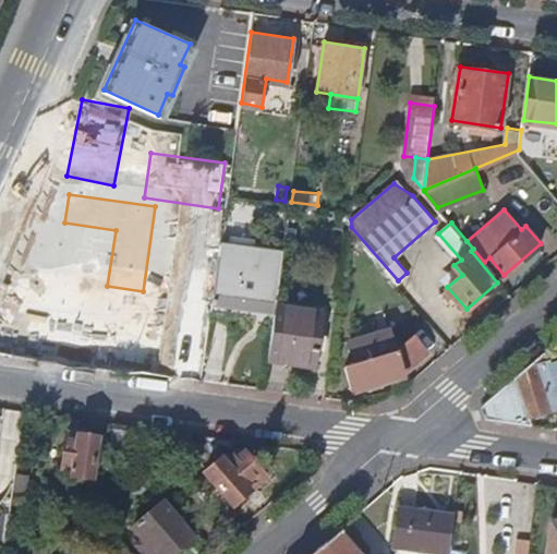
[(278,296),(285,250),(222,242),(214,312),(251,316),(254,292),(278,296)]
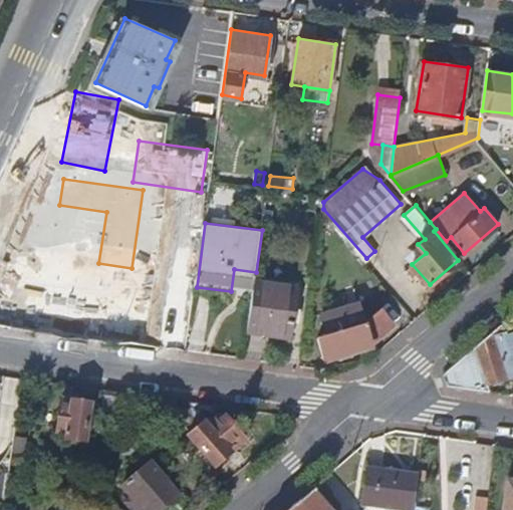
[(87,310),(96,266),(48,257),(39,301),(87,310)]
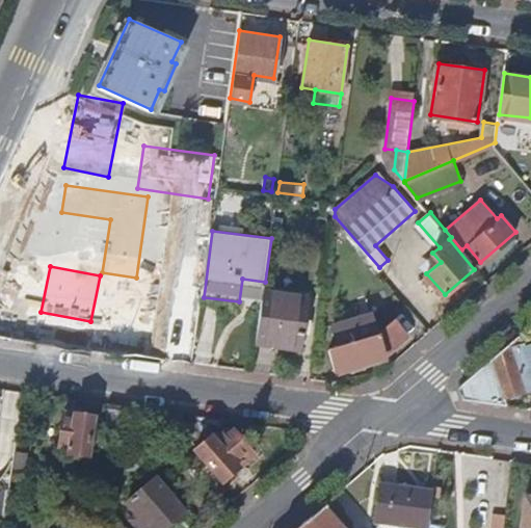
[(264,290),(265,282),(242,279),(239,301),(262,305),(264,290)]
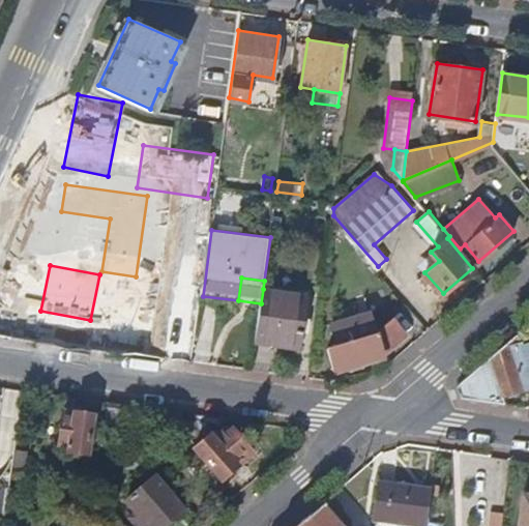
[(302,345),(309,295),(263,289),(261,303),(257,331),(281,334),(280,343),(302,345)]
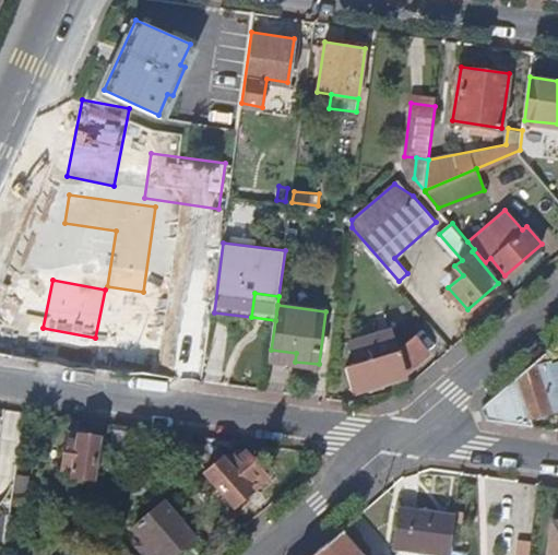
[(402,374),(429,351),(415,333),(396,349),(390,328),(352,339),(358,361),(348,363),(356,387),(402,374)]
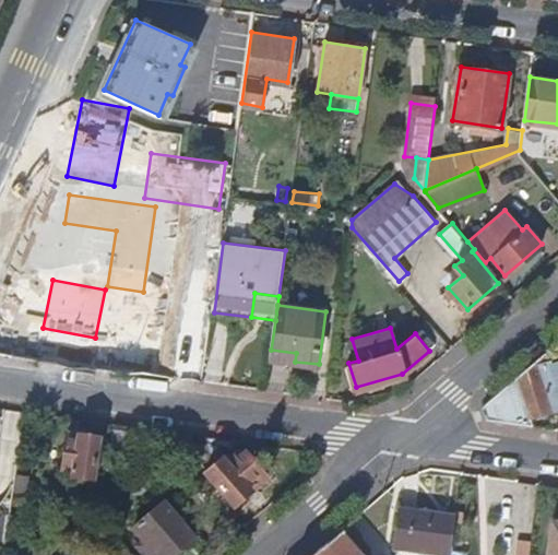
[(557,363),(551,365),(546,351),(483,405),(488,417),(534,424),(532,416),(557,406),(557,363)]
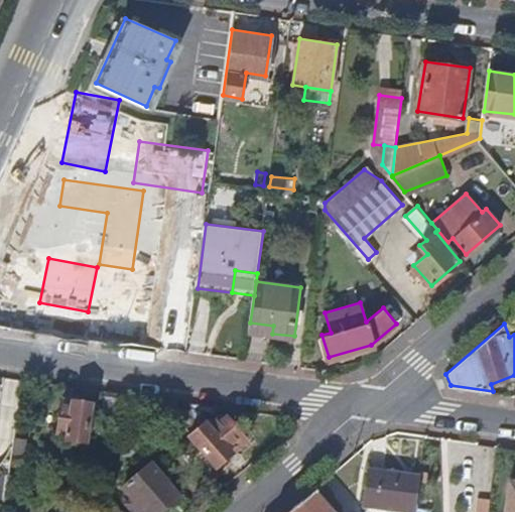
[(122,417),(125,391),(116,390),(106,388),(102,414),(122,417)]
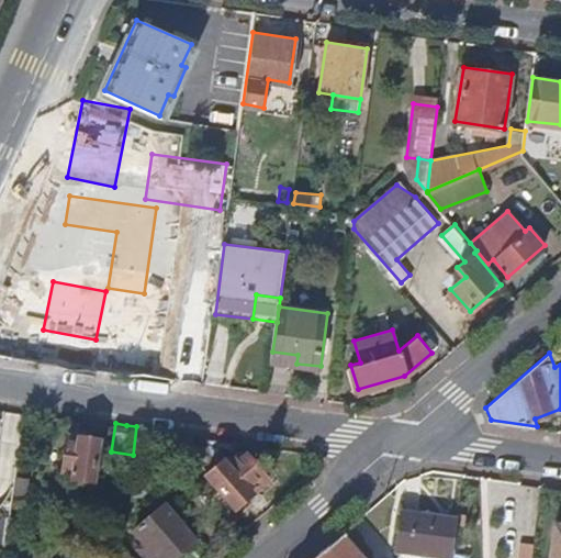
[(93,481),(99,438),(78,435),(78,442),(67,441),(64,470),(75,472),(74,478),(93,481)]
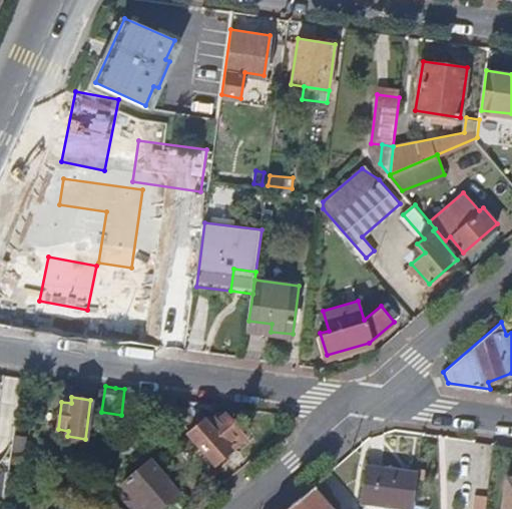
[(225,443),(240,430),(226,413),(217,420),(215,417),(207,423),(204,419),(189,432),(215,463),(230,450),(225,443)]
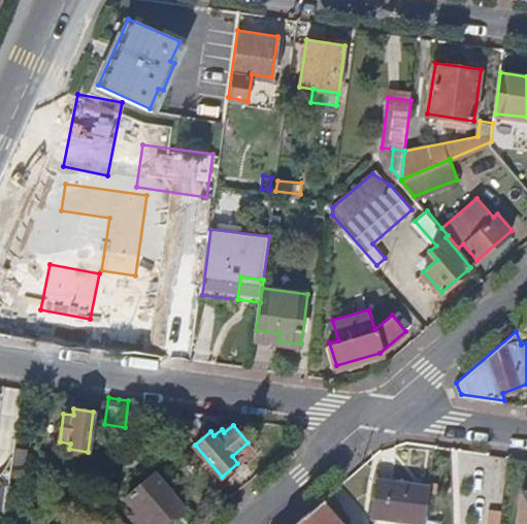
[(237,463),(254,449),(248,443),(232,456),(237,463)]
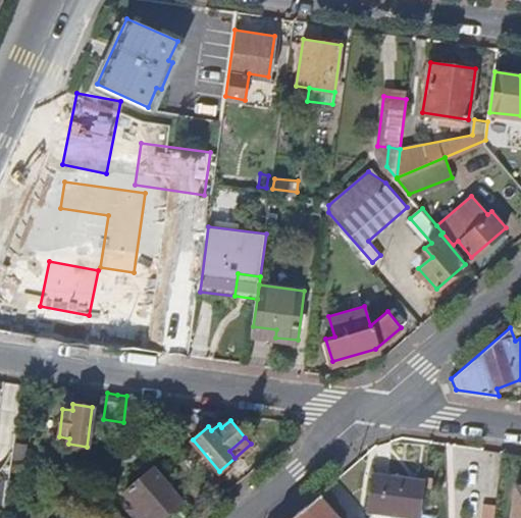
[(25,444),(15,443),(14,457),(23,458),(25,444)]
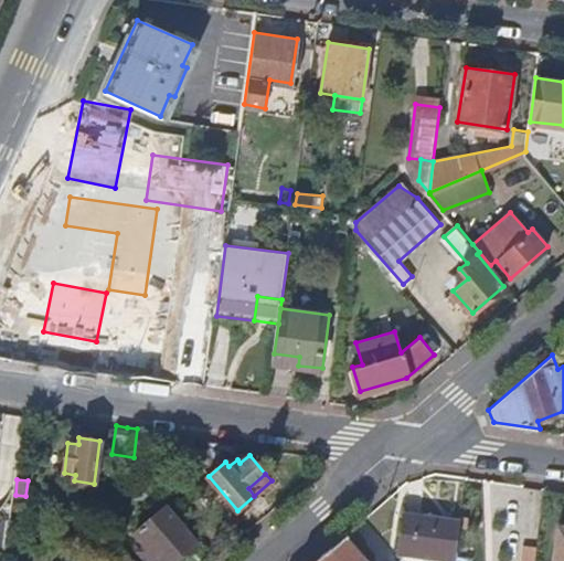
[(176,560),(198,542),(167,506),(136,531),(145,542),(159,558),(160,560),(176,560)]
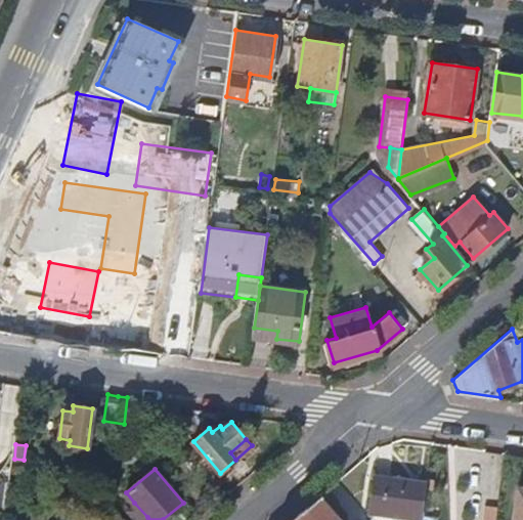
[(425,484),(426,480),(375,472),(368,510),(421,518),(422,509),(425,484)]
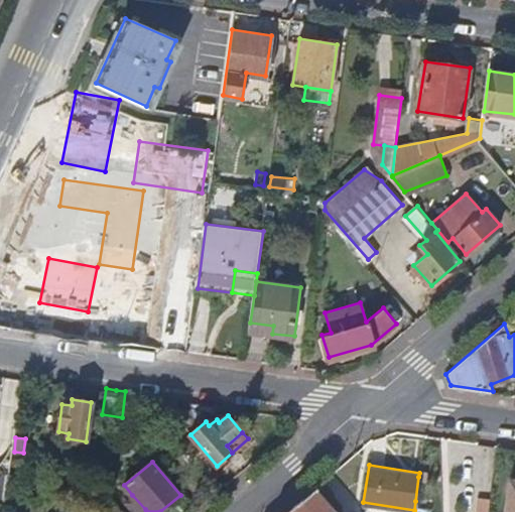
[(418,477),(415,501),(426,503),(429,479),(418,477)]
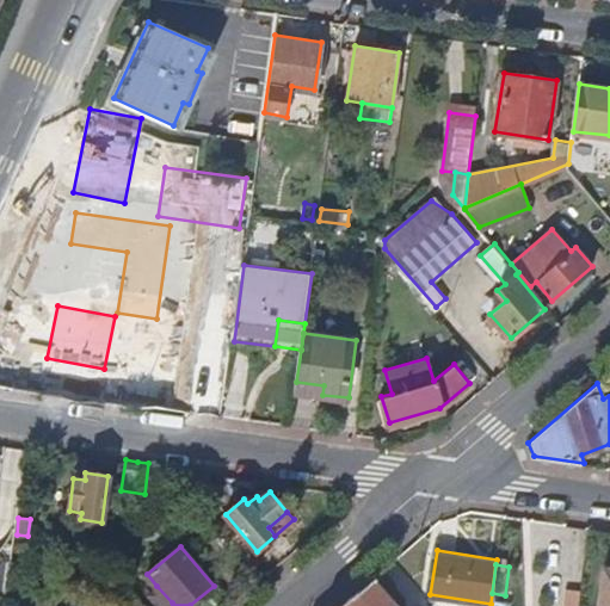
[(609,570),(604,570),(598,605),(609,605),(609,570)]
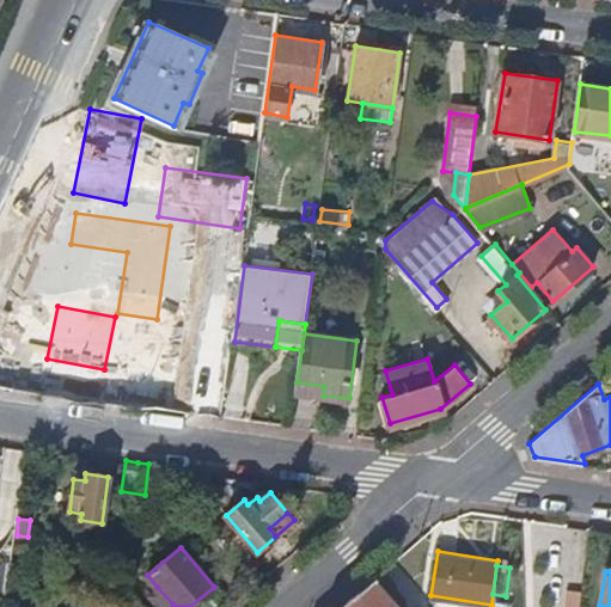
[(399,606),(374,576),(340,606),(399,606)]
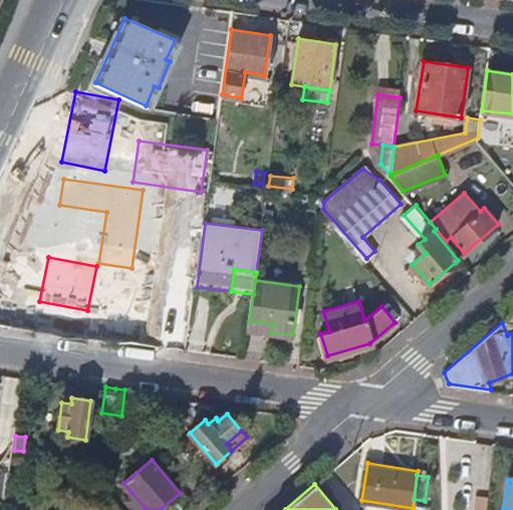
[(141,509),(145,507),(132,493),(123,500),(131,509),(141,509)]
